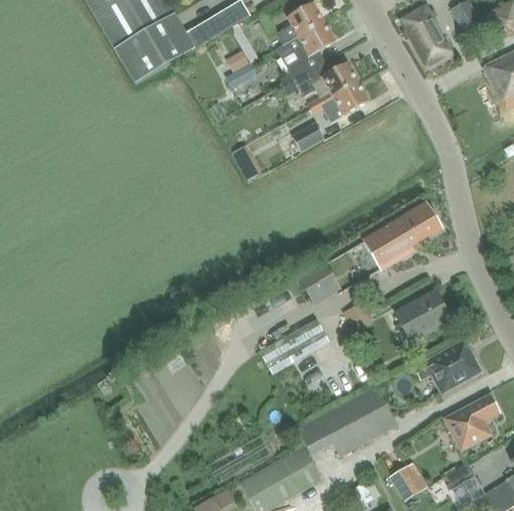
[(194,48),(237,22),(249,15),(241,0),(238,0),(184,31),(173,12),(165,0),(83,0),(134,83),(194,48)]
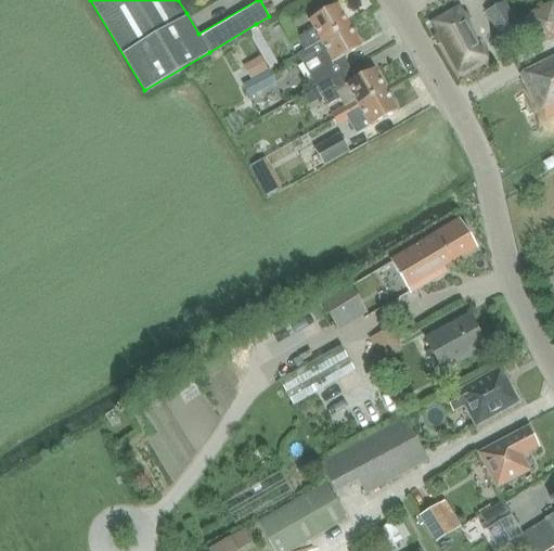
[(518,24),(505,0),(500,0),(484,9),(499,35),(518,24)]
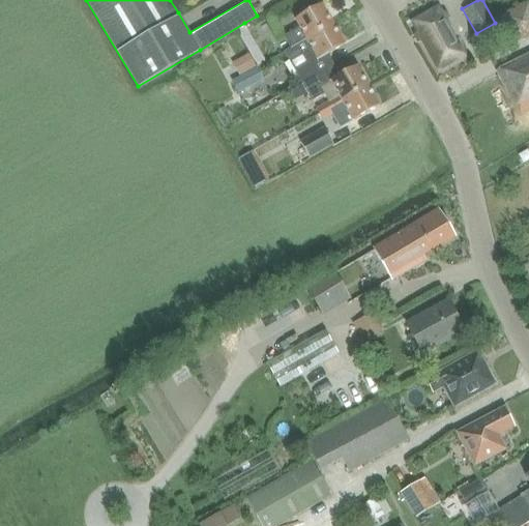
[(504,0),(489,7),(501,36),(528,25),(518,0),(504,0)]
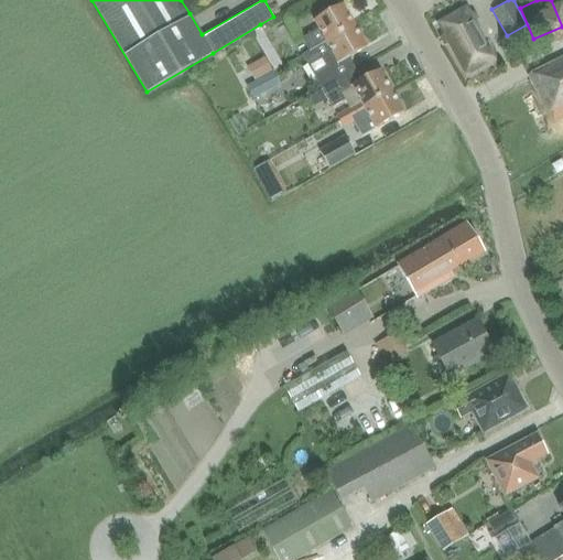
[(302,35),(301,36),(309,50),(326,40),(355,23),(343,1),(313,19),(317,27),(302,35)]
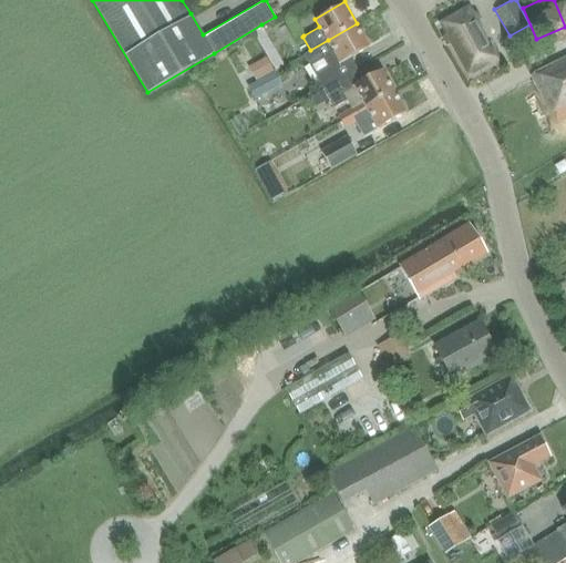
[(470,3),(440,21),(469,74),(498,57),(479,19),(474,11),(470,3)]
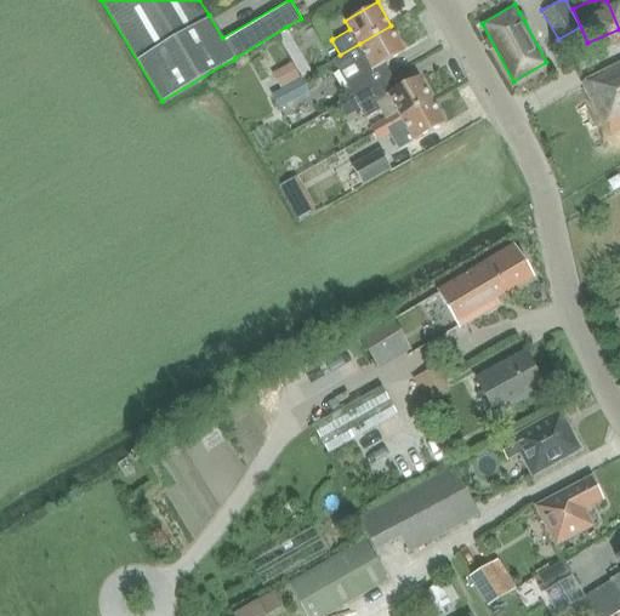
[(340,55),(331,60),(337,69),(343,80),(352,95),(392,72),(385,61),(404,49),(391,26),(359,44),(340,55)]
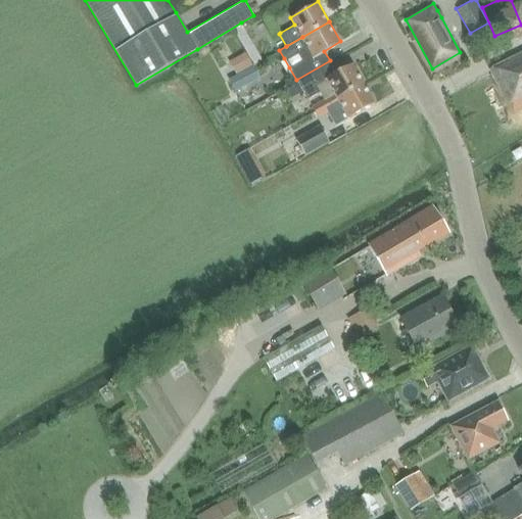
[(223,69),(239,63),(234,48),(217,54),(223,69)]
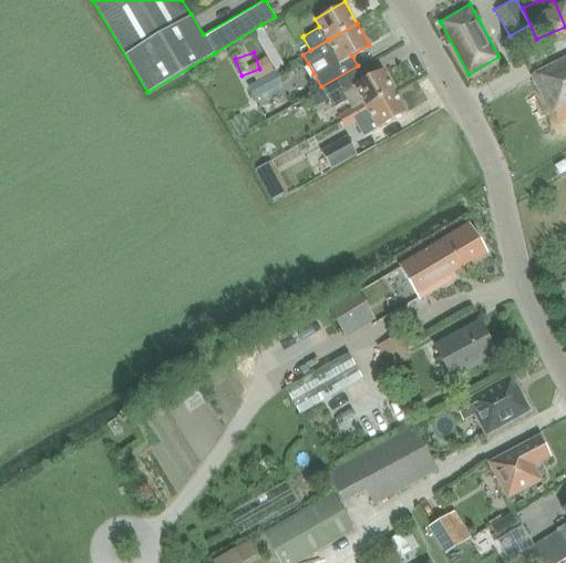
[(556,124),(565,118),(565,54),(530,73),(556,124)]
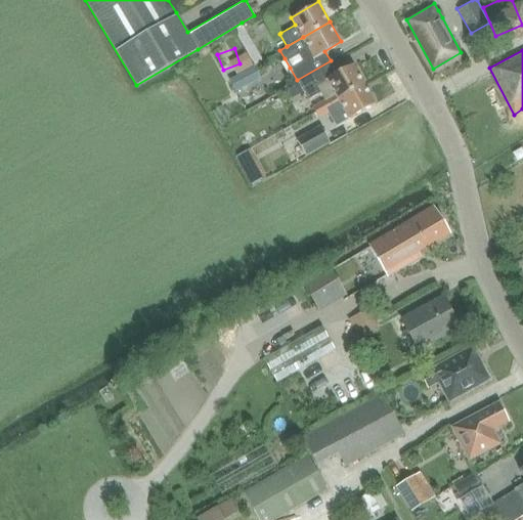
[(315,111),(364,82),(353,62),(337,72),(331,60),(297,80),(307,98),(319,91),(323,99),(312,105),(315,111)]
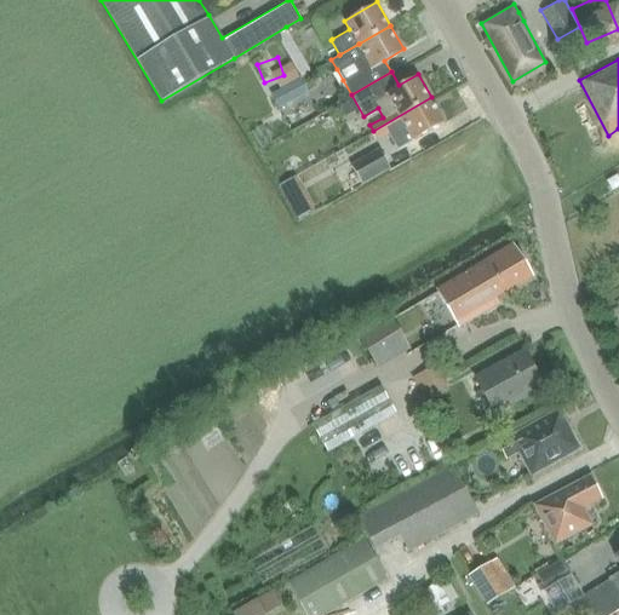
[(431,97),(373,131),(376,137),(387,132),(396,148),(412,138),(412,139),(445,120),(431,97)]
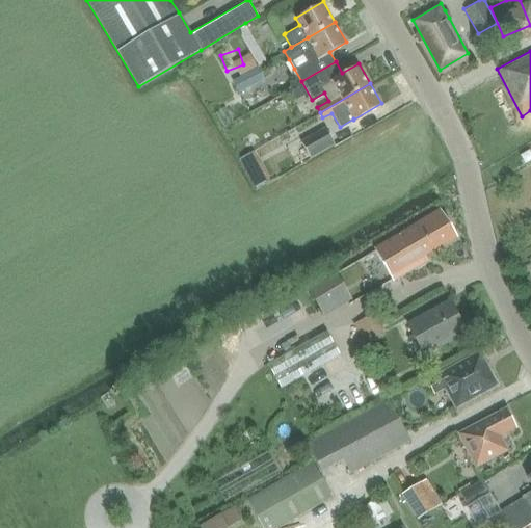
[(325,125),(302,138),(312,155),(335,141),(325,125)]
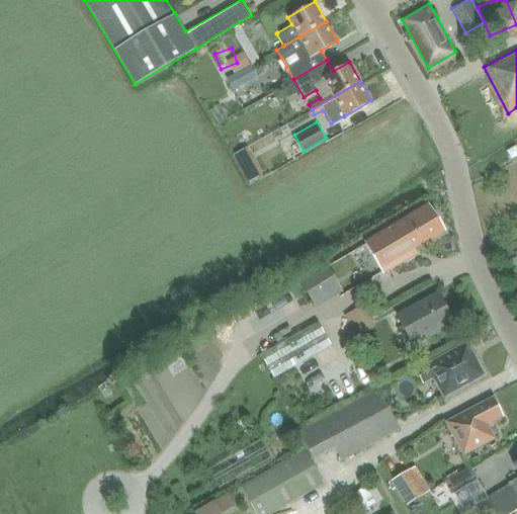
[(269,136),(272,153),(286,150),(283,133),(269,136)]
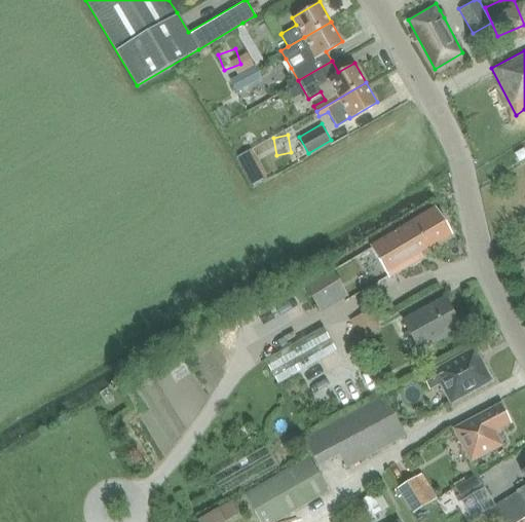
[(518,159),(524,155),(524,153),(521,148),(514,152),(518,159)]
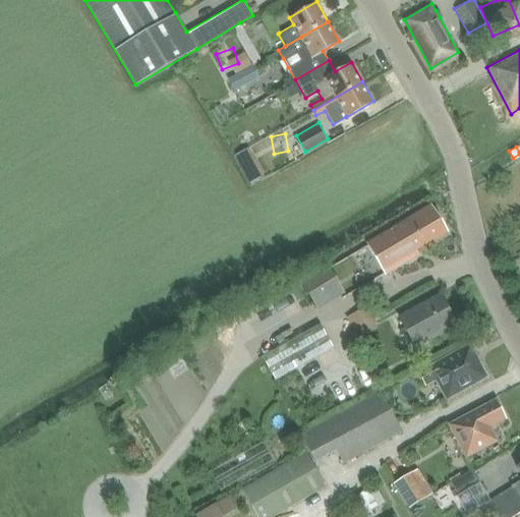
[(417,248),(448,230),(430,202),(365,239),(385,273),(420,252),(417,248)]
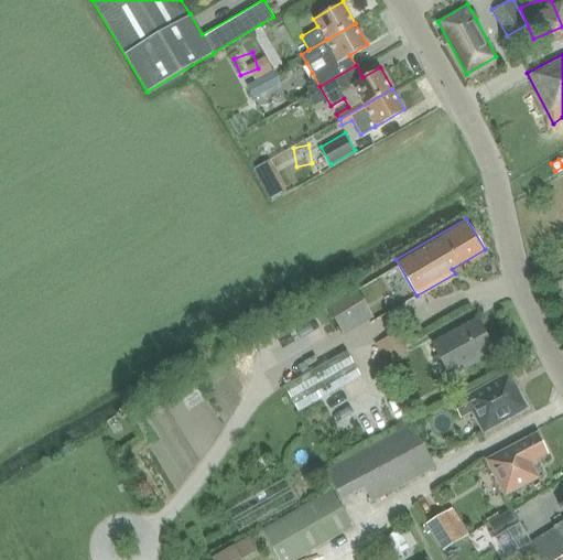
[(348,294),(318,311),(327,329),(358,313),(348,294)]
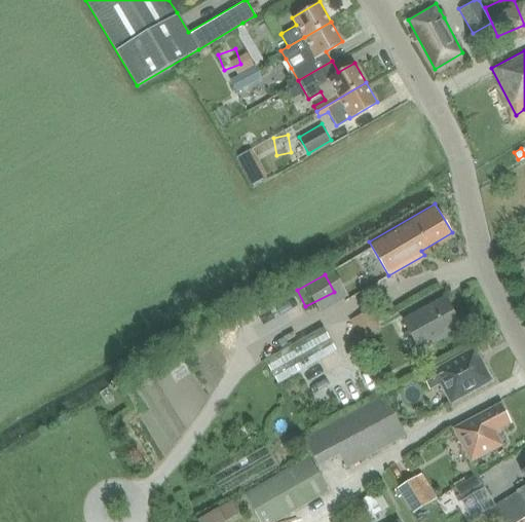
[(444,296),(402,320),(417,348),(460,327),(444,296)]
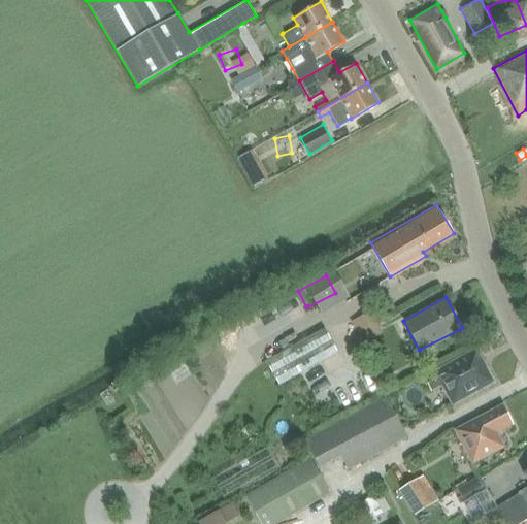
[(363,313),(351,320),(362,341),(375,334),(382,330),(369,309),(363,313)]
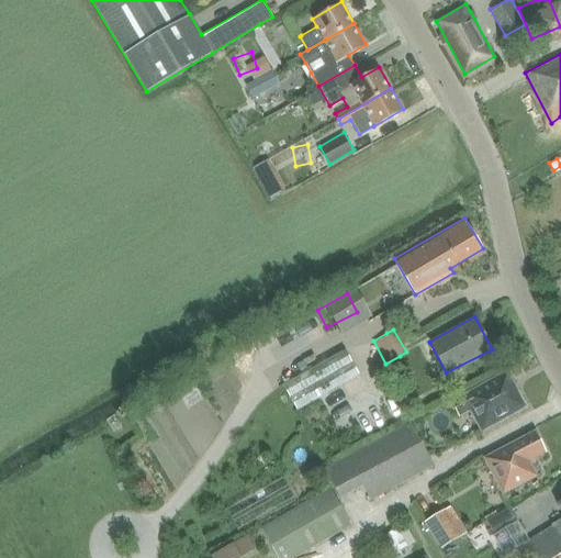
[(348,342),(268,380),(280,405),(360,367),(348,342)]
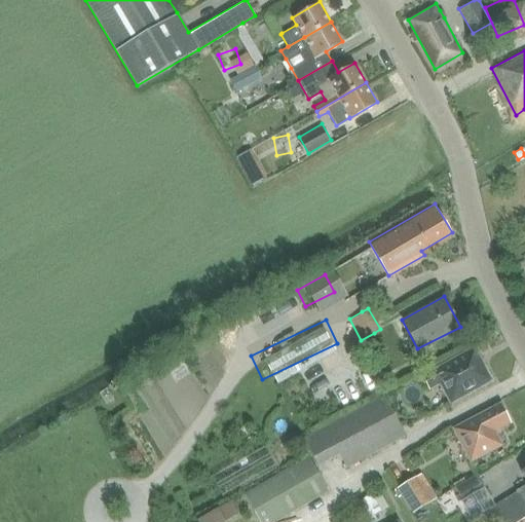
[(473,347),(421,375),(428,387),(440,382),(450,402),(490,379),(491,378),(474,346),(473,346),(473,347)]
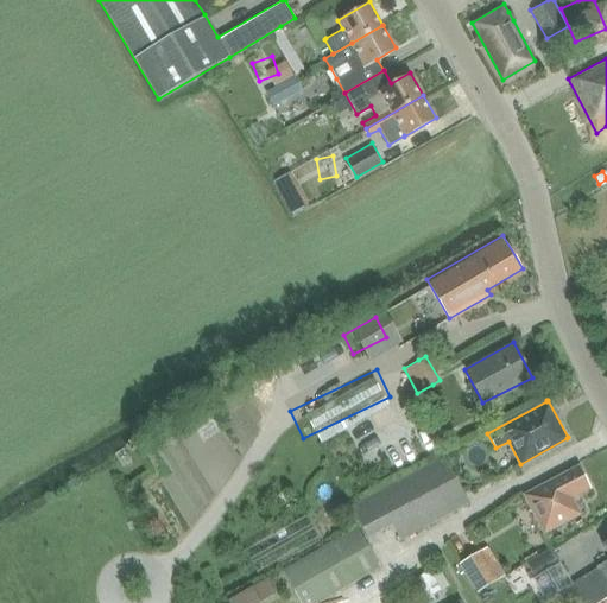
[(469,501),(460,484),(442,455),(349,505),(367,538),(392,524),(399,539),(469,501)]
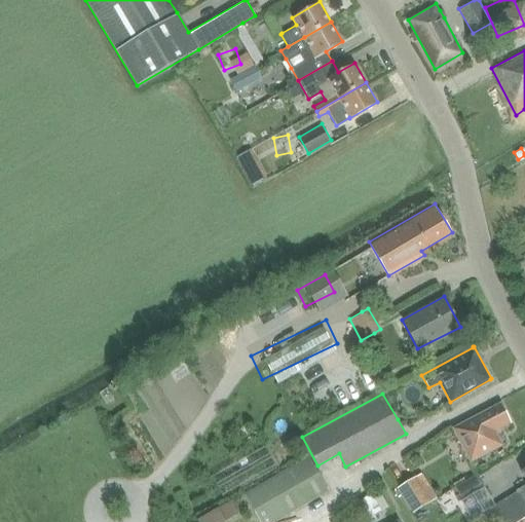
[(500,402),(453,426),(470,459),(500,443),(493,429),(510,420),(500,402)]
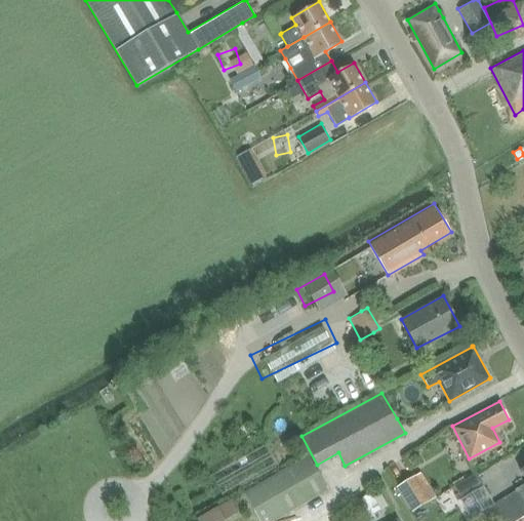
[(309,452),(243,490),(259,520),(270,520),(328,488),(309,452)]
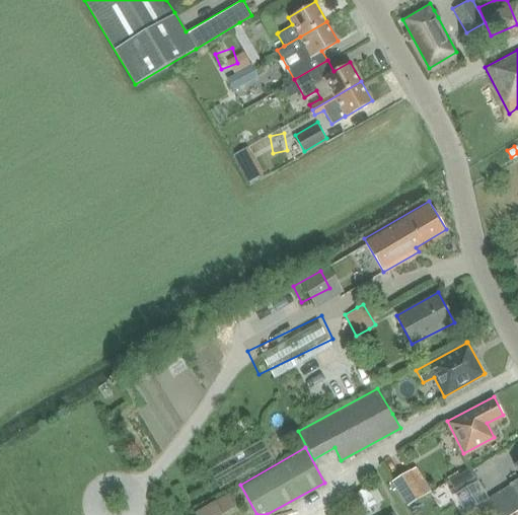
[(490,470),(503,466),(498,449),(485,453),(490,470)]
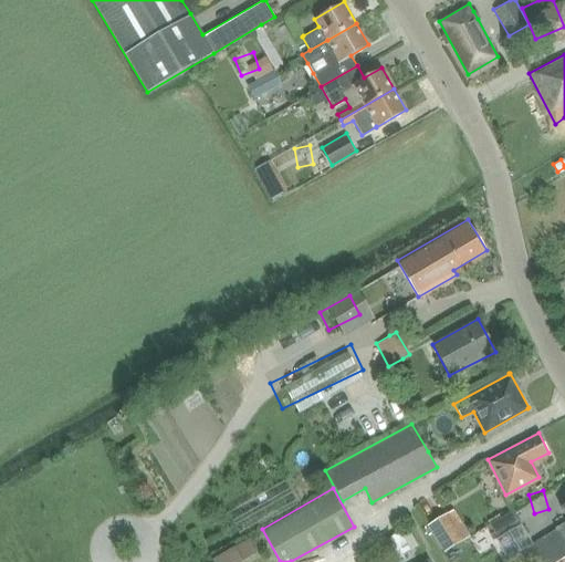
[(521,561),(525,561),(564,537),(564,501),(561,506),(564,512),(564,518),(514,551),(521,561)]
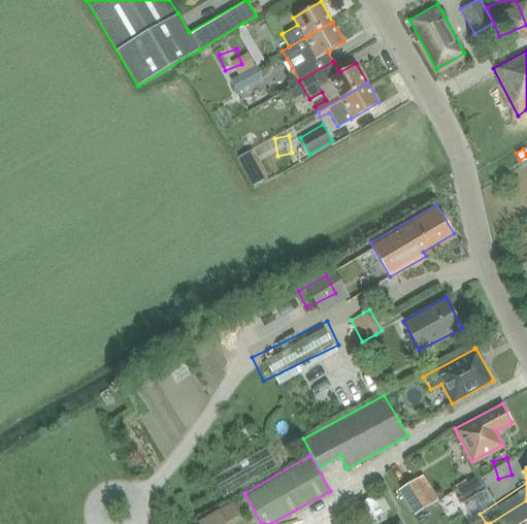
[(479,472),(456,487),(464,499),(486,486),(479,472)]
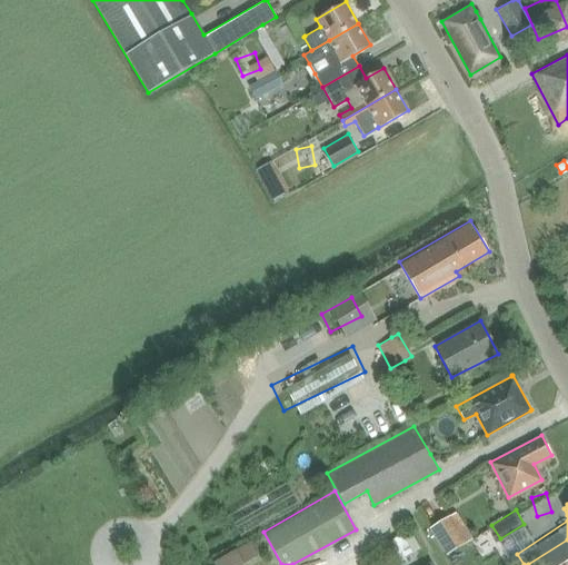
[(430,527),(447,554),(472,537),(465,526),(455,533),(445,517),(430,527)]
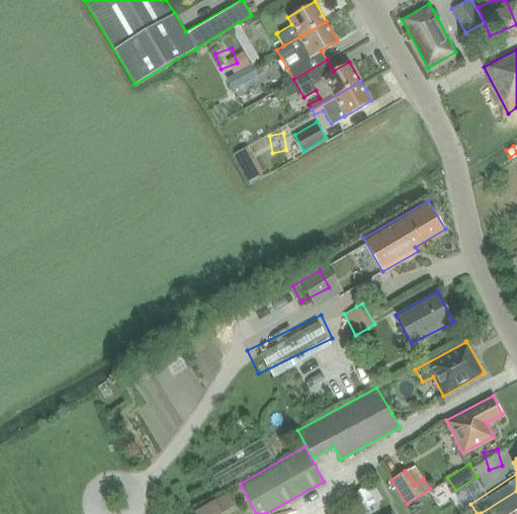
[(348,503),(360,499),(354,481),(342,485),(348,503)]
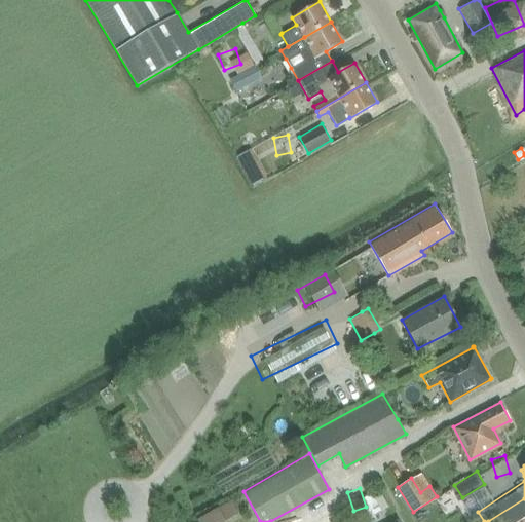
[(524,498),(488,521),(510,521),(524,513),(524,498)]
